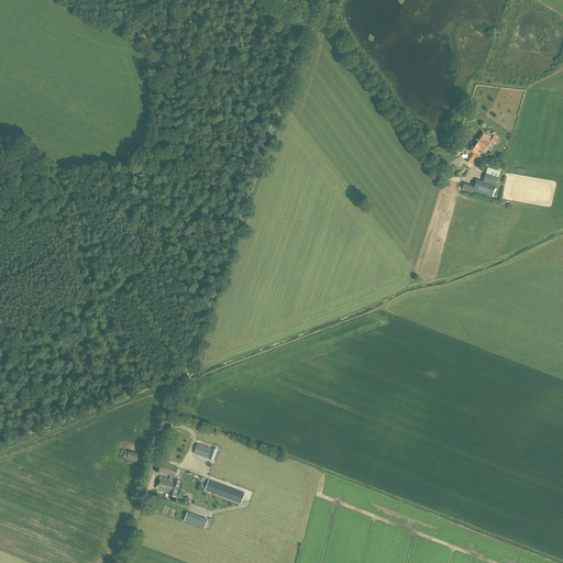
[(470,155),(466,161),(473,165),(479,154),(477,152),(479,148),(485,152),(490,143),(486,141),(487,140),(492,142),(495,144),(497,140),(496,139),(497,138),(495,135),(493,139),(483,132),(470,151),(472,153),(470,155)]
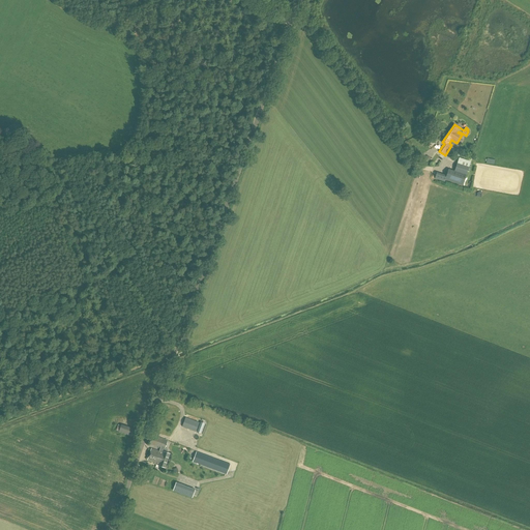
[(463,185),(469,168),(471,162),(459,157),(457,164),(454,171),(448,170),(446,175),(436,173),(435,178),(435,179),(445,181),(445,179),(463,185)]
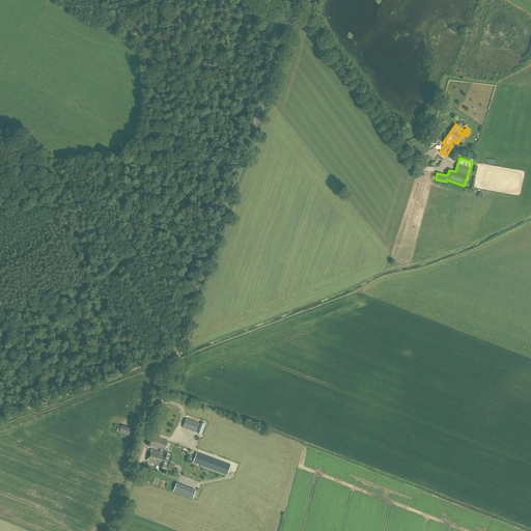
[(186,418),(183,427),(196,432),(199,423),(186,418)]
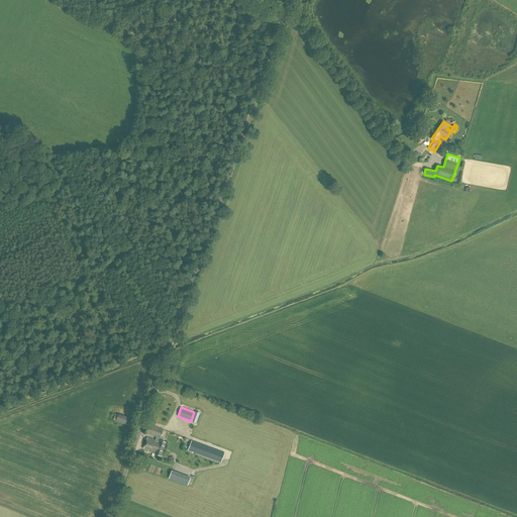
[(194,412),(191,421),(196,423),(199,414),(194,412)]
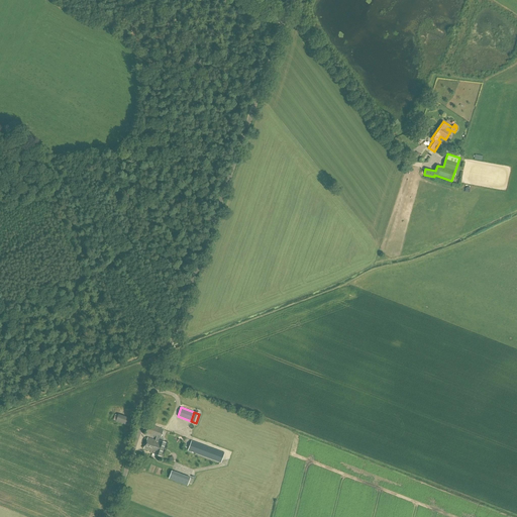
[(130,427),(133,419),(118,414),(115,422),(130,427)]
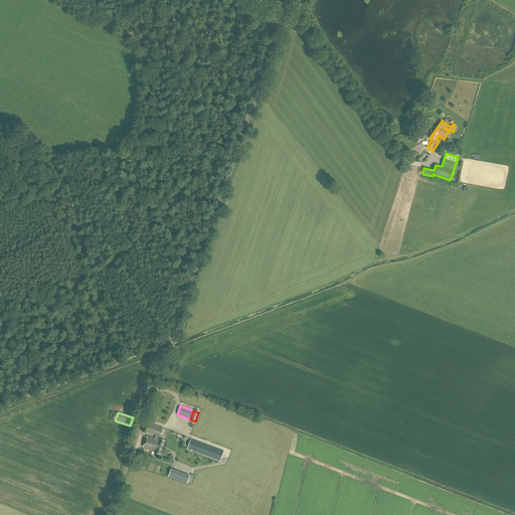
[(160,436),(163,428),(149,423),(146,432),(156,436),(156,435),(160,436)]
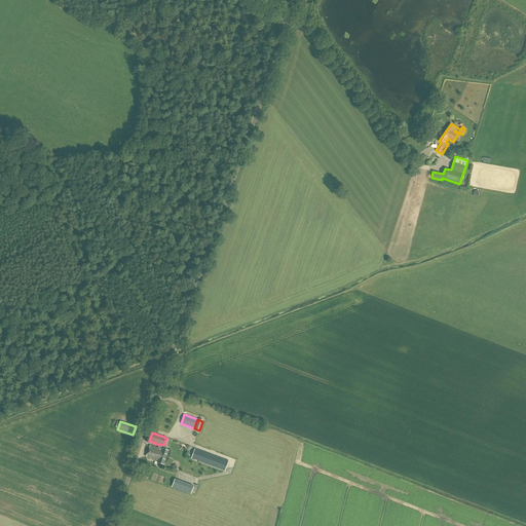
[(150,445),(148,451),(146,456),(158,461),(157,462),(163,464),(166,457),(168,451),(162,449),(162,450),(150,445)]
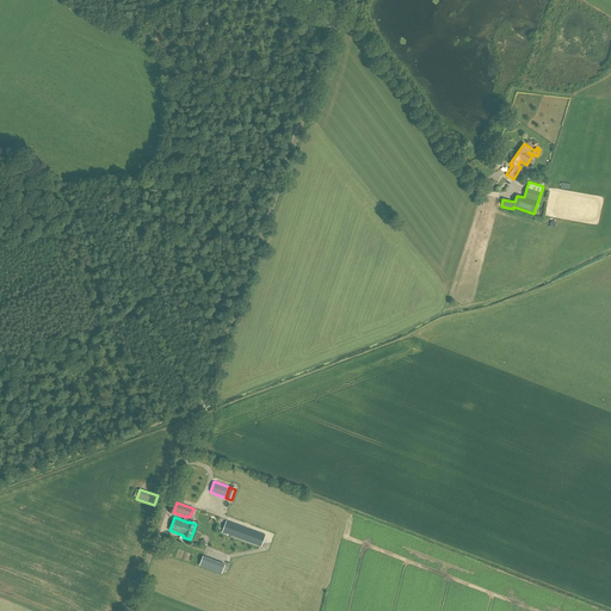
[(260,547),(265,536),(235,524),(227,522),(222,532),(260,547)]
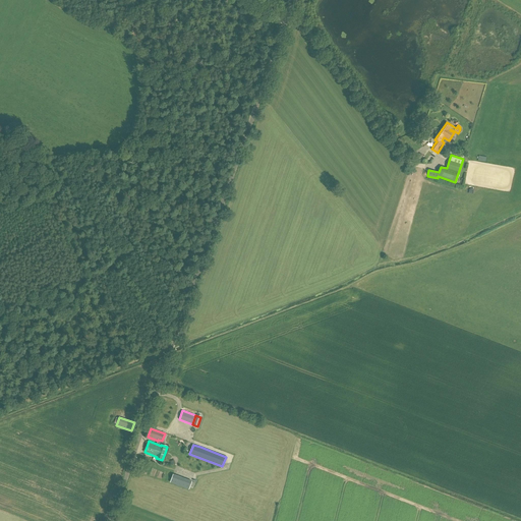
[(173,474),(170,482),(189,489),(190,486),(193,487),(195,482),(192,481),(173,474)]
